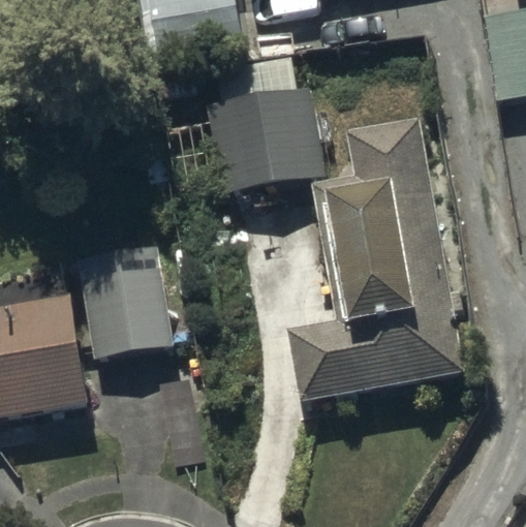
[(238,4),(237,0),(151,0),(160,51),(255,35),(250,2),(238,4)]
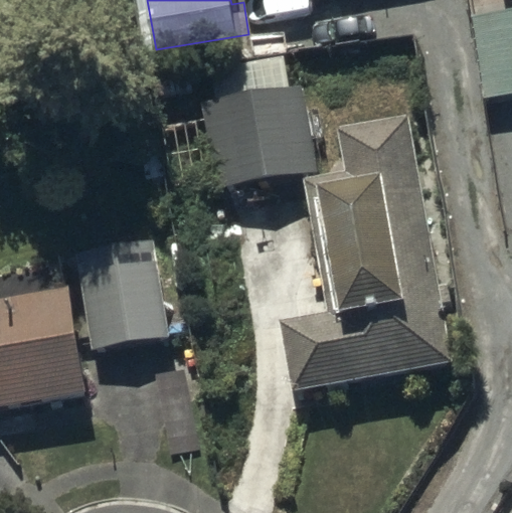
[(511,90),(511,2),(470,8),(482,95),(511,90)]
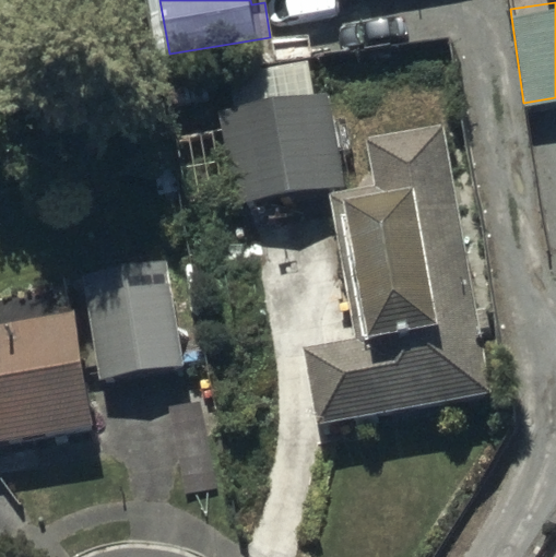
[(343,184),(329,91),(219,109),(233,201),(343,184)]
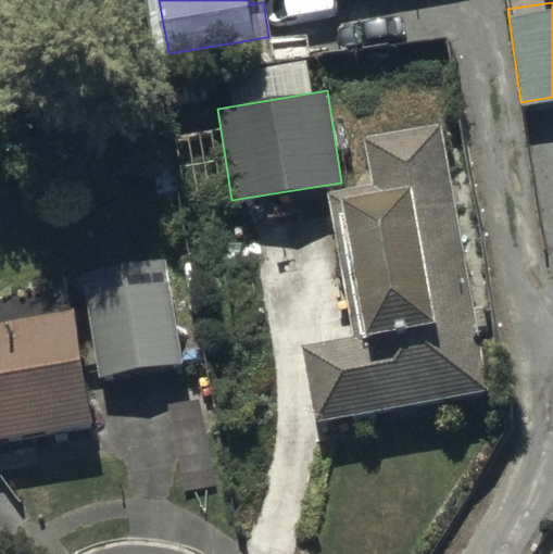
[(489,390),(440,122),(364,135),(374,186),(328,193),(337,241),(354,238),(372,332),(302,344),(315,422),(489,390)]
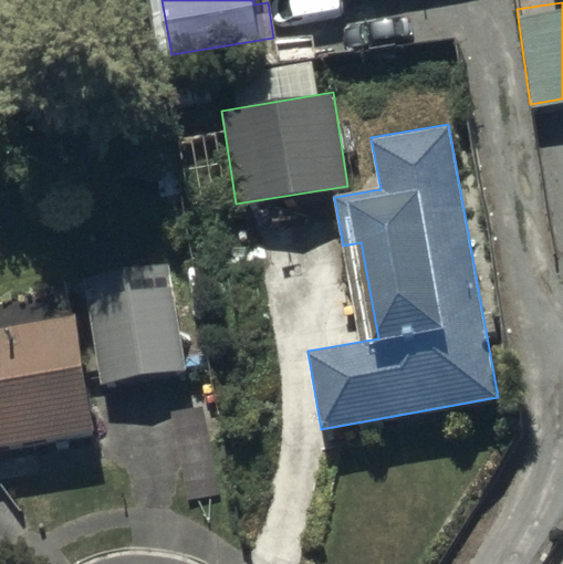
[(183,369),(167,264),(83,278),(98,383),(183,369)]
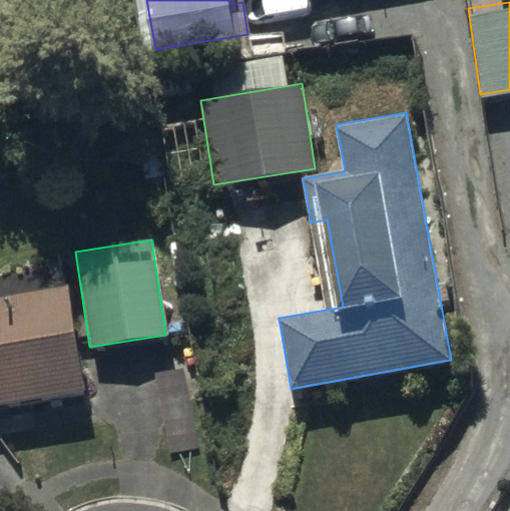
[(70,282),(0,294),(0,406),(88,391),(70,282)]
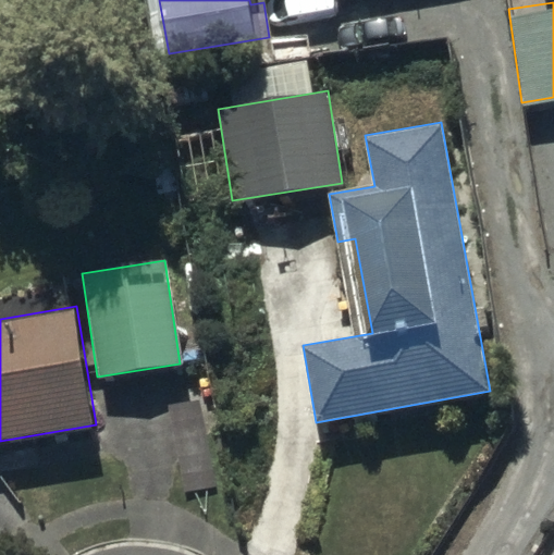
All buildings are outlined.
